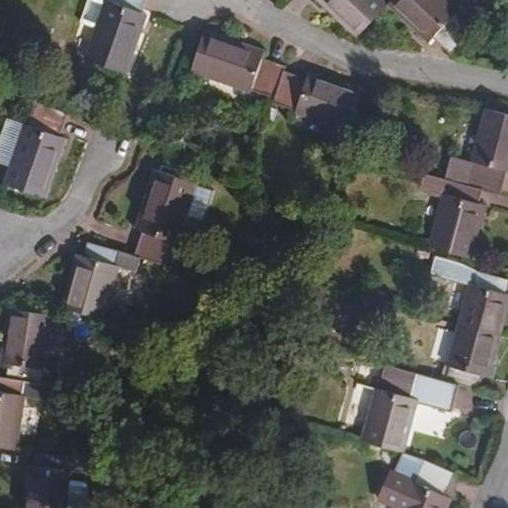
[(94,29),(104,2),(98,0),(89,0),(80,25),(94,29)]
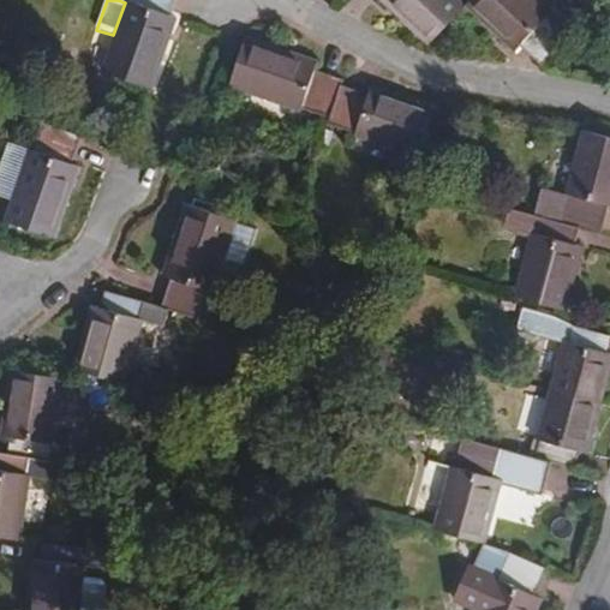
[(130,0),(129,4),(125,3),(100,71),(150,90),(175,21),(168,17),(174,0),(130,0)]
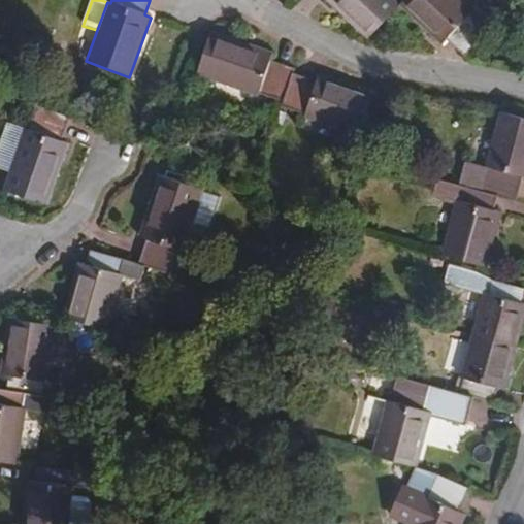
[(461,56),(483,33),(464,17),(467,12),(454,0),(400,0),(396,4),(390,0),(326,0),(325,1),(365,38),(394,6),(436,45),(443,39),(461,56)]
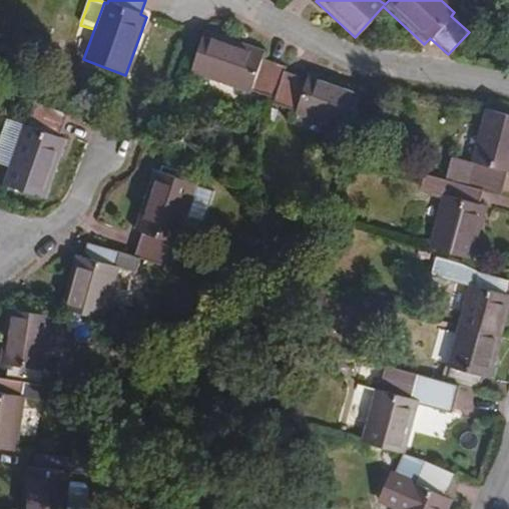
[(259,57),(260,51),(199,32),(187,72),(245,90),(247,95),(269,101),(271,104),(293,111),(294,115),(345,131),(357,90),(305,72),(303,79),(279,70),(281,65),(259,57)]
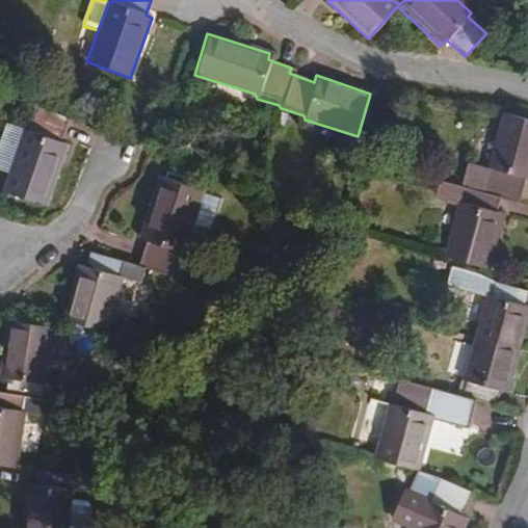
[(47,205),(69,146),(60,142),(70,117),(36,106),(28,132),(7,125),(0,144),(0,172),(8,175),(4,190),(47,205)]
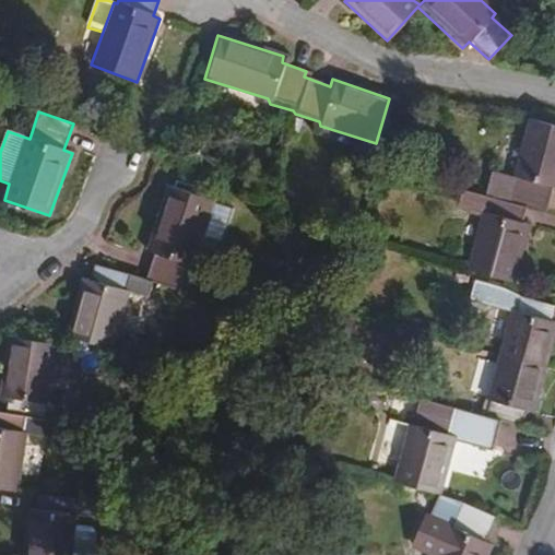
[(515,177),(508,202),(524,208),(544,213),(551,187),(554,187),(554,126),(528,118),(511,176),(515,177)]
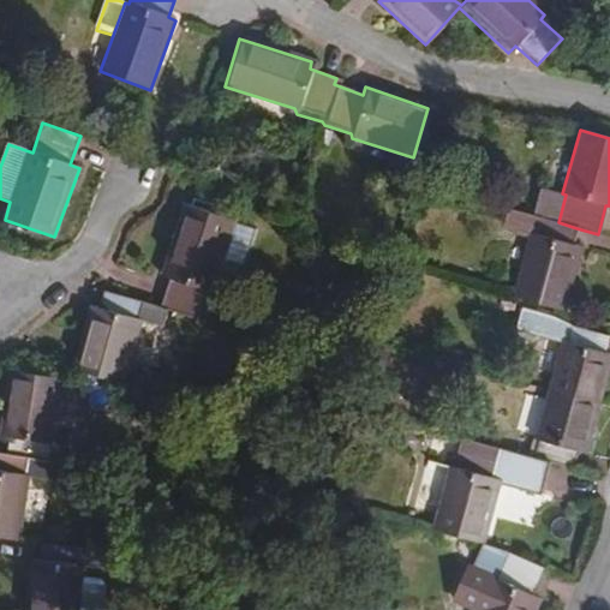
[(468,139),(454,135),(449,151),(465,156),(468,139)]
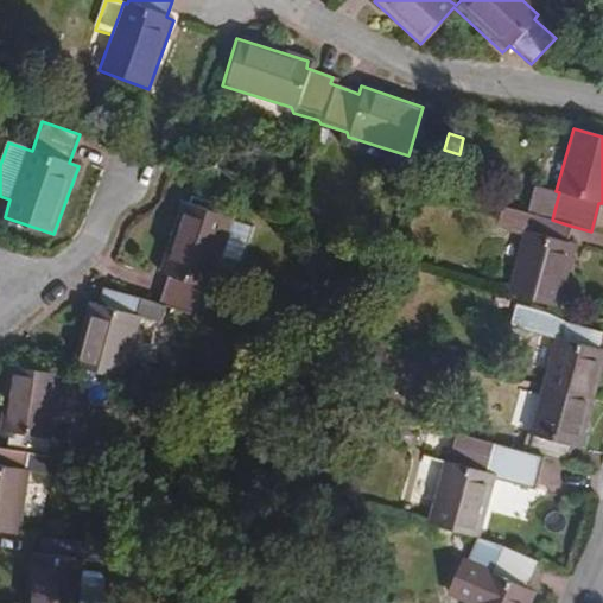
[(229,223),(230,219),(181,204),(162,272),(165,277),(158,303),(166,305),(197,315),(205,287),(211,290),(219,260),(229,223)]
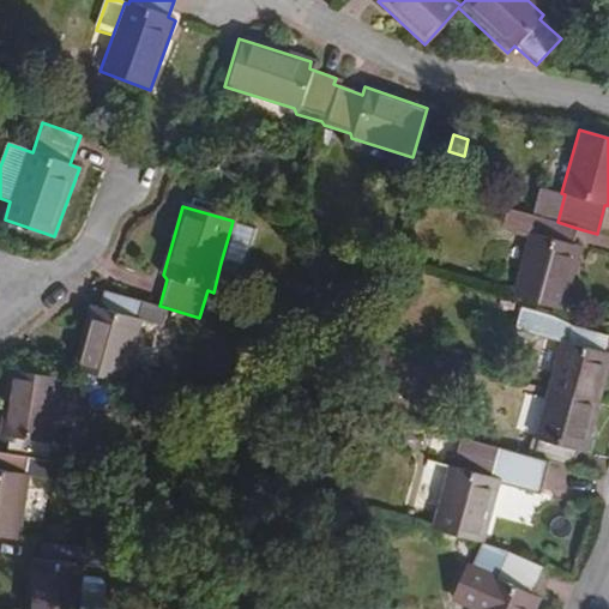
[(560,312),(578,248),(571,246),(576,228),(558,222),(529,215),(504,207),(499,225),(528,235),(511,297),(560,312)]
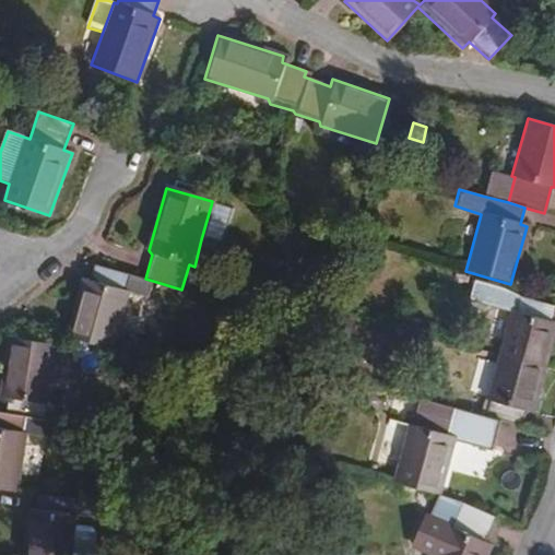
[(222,246),(231,211),(211,205),(201,239),(222,246)]
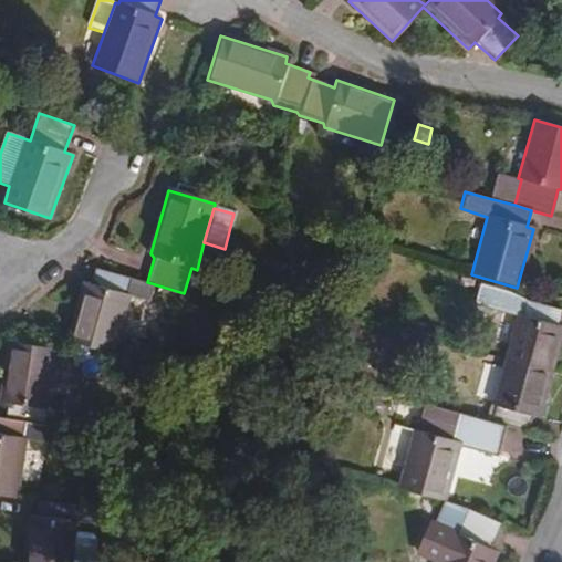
[(378,233),(366,230),(364,237),(363,240),(375,243),(378,233)]
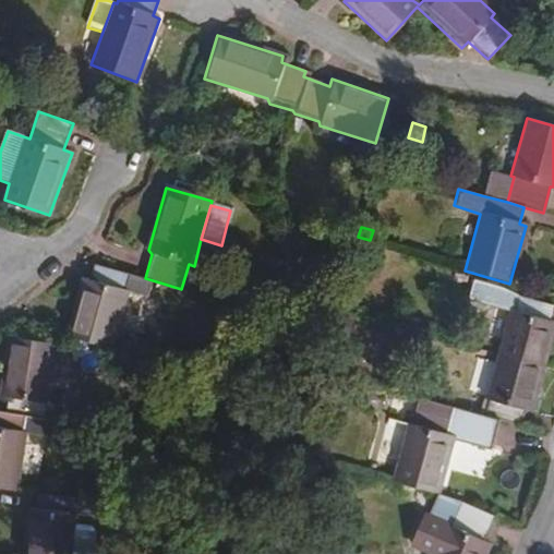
[(358,242),(352,255),(364,260),(369,247),(358,242)]
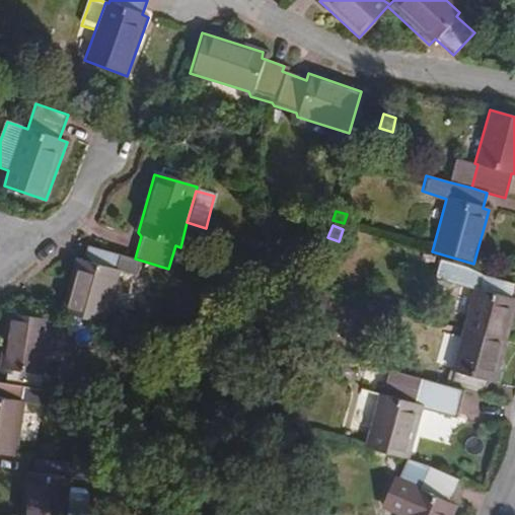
[(104,323),(120,272),(138,278),(142,261),(135,259),(90,245),(85,263),(79,261),(65,310),(104,323)]
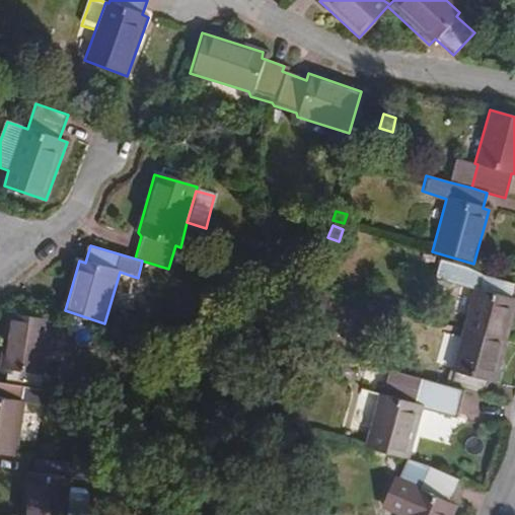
[(431,278),(470,288),(474,290),(477,274),(464,267),(436,259),(431,278)]
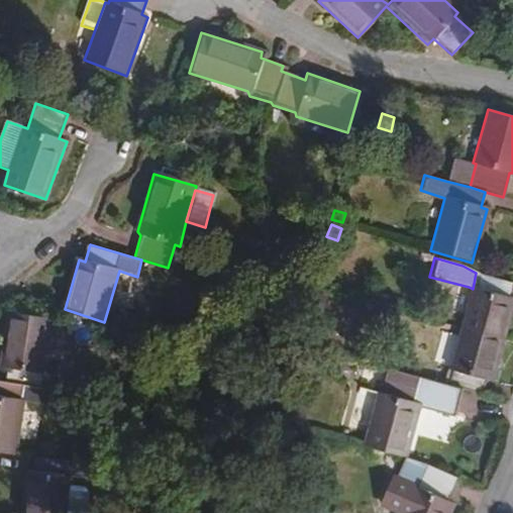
[(0,365),(6,366),(4,381),(0,380),(0,447),(19,450),(25,398),(25,397),(21,397),(23,384),(37,386),(39,372),(43,372),(52,317),(8,310),(0,360),(0,365)]
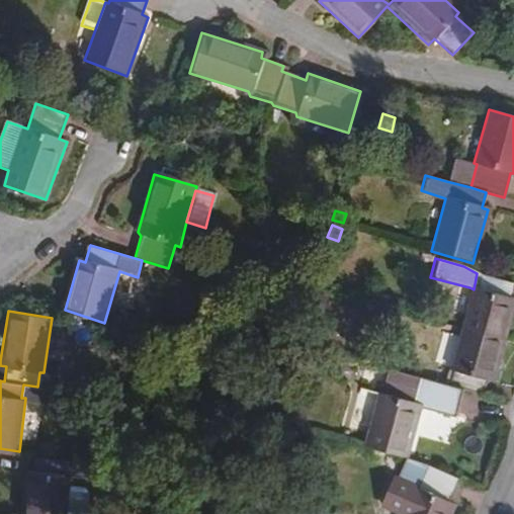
[(458,327),(444,383),(448,384),(465,390),(482,394),(485,380),(493,383),(505,340),(458,327)]
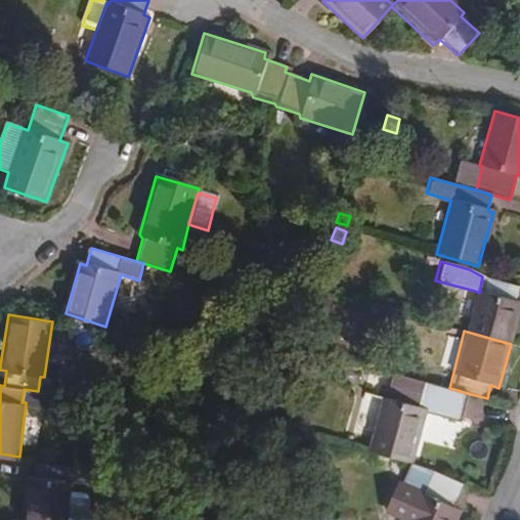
[(46,407),(49,393),(79,397),(83,381),(78,374),(69,372),(59,378),(45,375),(44,377),(40,377),(38,391),(24,389),(22,402),(26,402),(26,403),(46,407)]
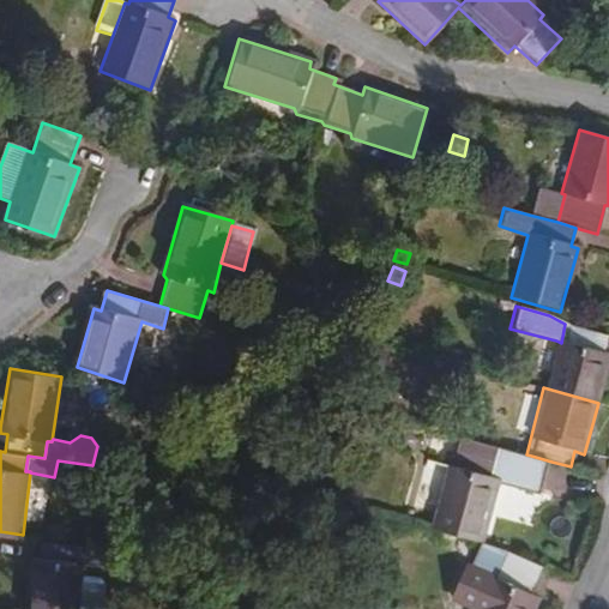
[(542,493),(552,462),(531,456),(526,454),(466,438),(458,469),(451,468),(439,512),(435,526),(482,541),(483,541),(502,482),(542,493)]
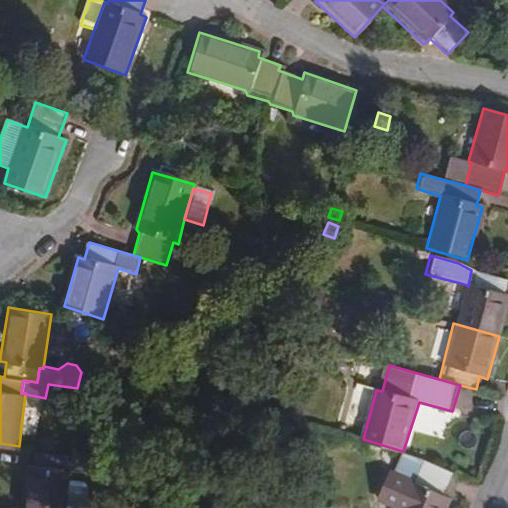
[(366,427),(376,390),(357,384),(348,422),(366,427)]
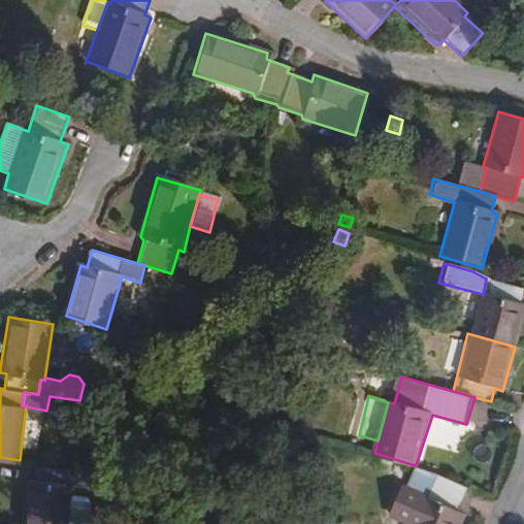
[(248,406),(223,402),(220,416),(264,423),(266,413),(247,411),(248,406)]
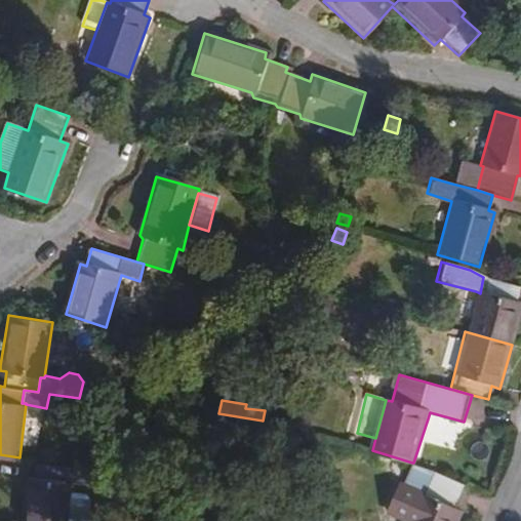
[(67,520),(72,481),(91,484),(93,467),(37,459),(35,477),(29,476),(24,520),(67,520)]
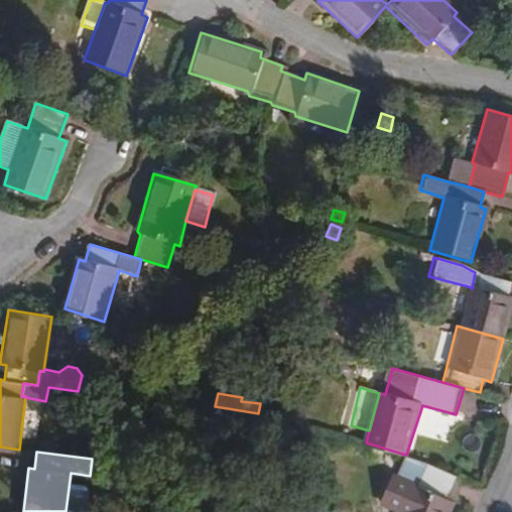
[(450,511),(455,501),(449,499),(457,476),(406,455),(405,455),(399,473),(396,472),(384,504),(404,511),(450,511)]
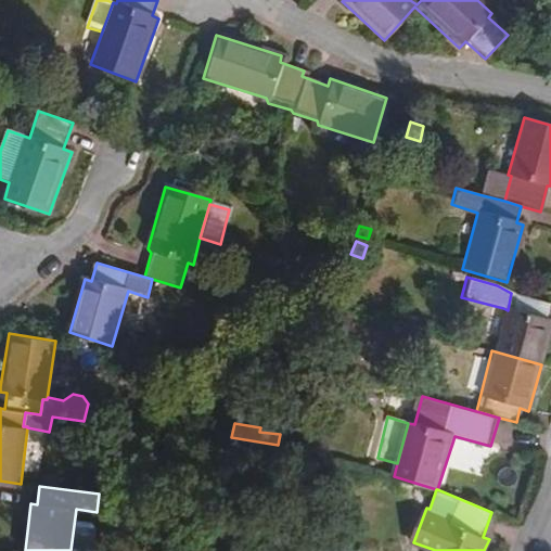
[(106,494),(99,494),(97,512),(104,512),(106,494)]
